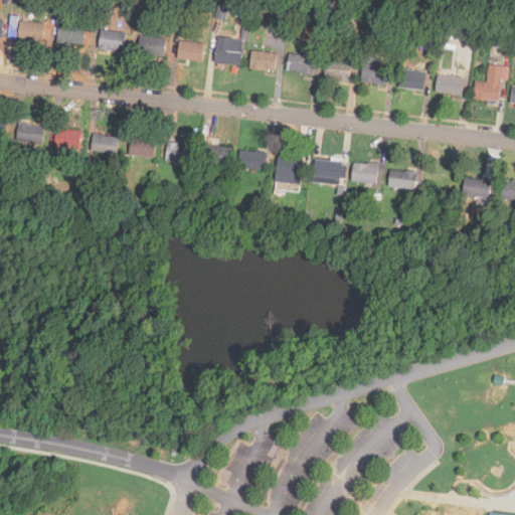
[(19,16),(11,15),(10,37),(19,37),(19,16)]
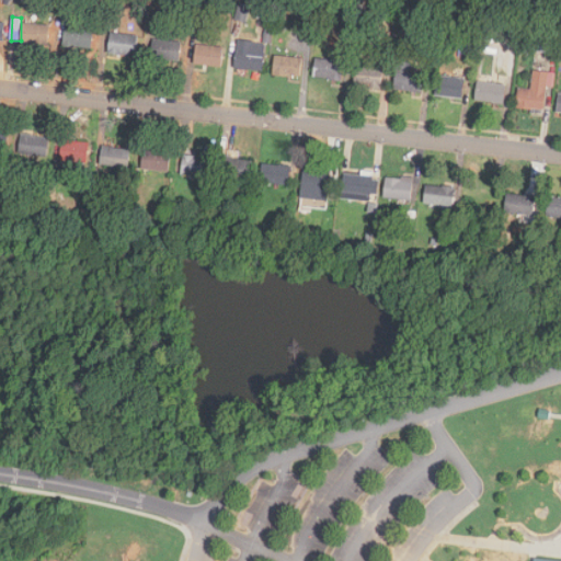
[(49,24),(22,23),(21,44),(48,45),(49,24)]
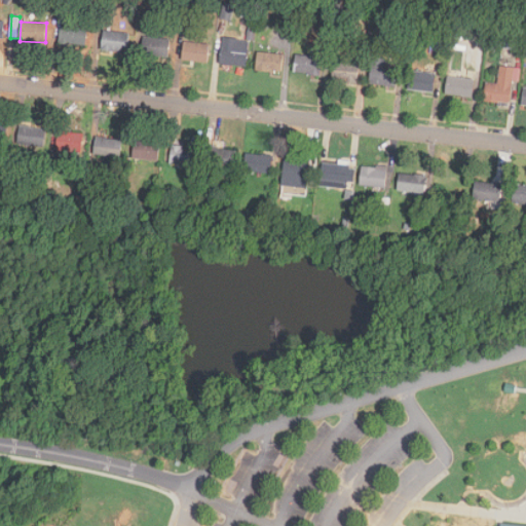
[(87,27),(61,26),(60,44),(86,45),(87,27)]
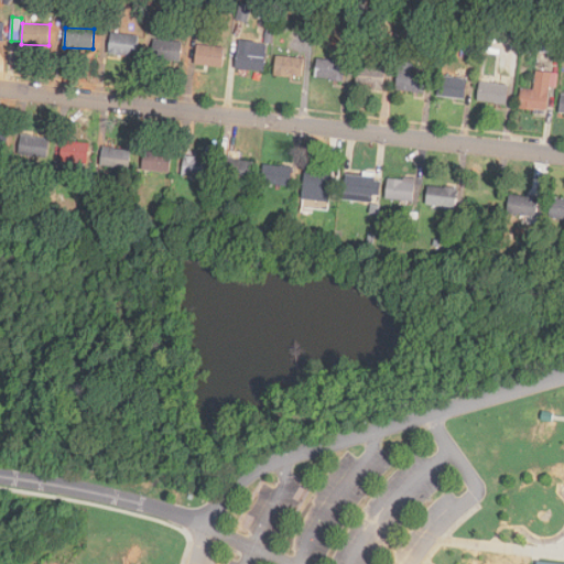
[(136,57),(139,36),(111,32),(108,54),(136,57)]
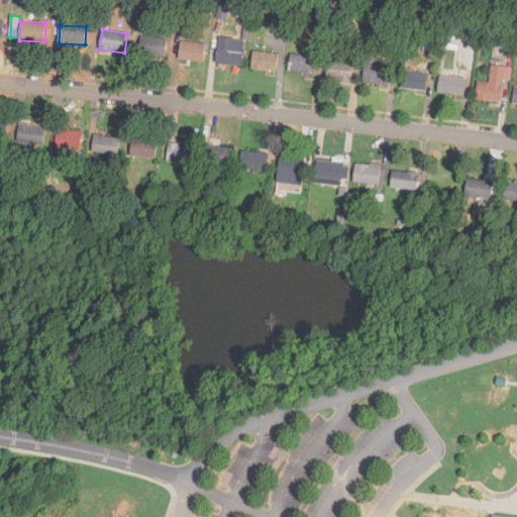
[(139,54),(166,57),(167,39),(141,36),(139,54)]
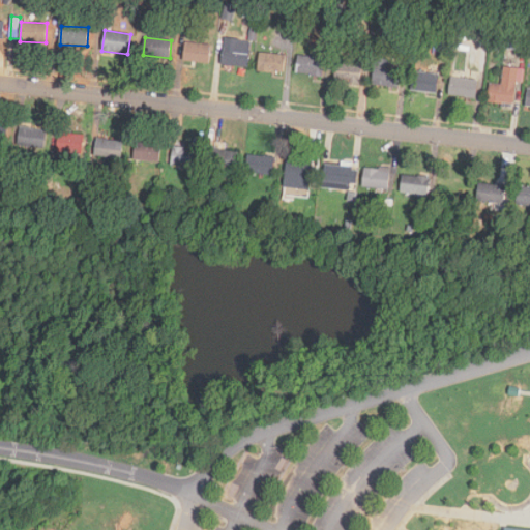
[(251,40),(224,38),(223,65),(249,67),(251,40)]
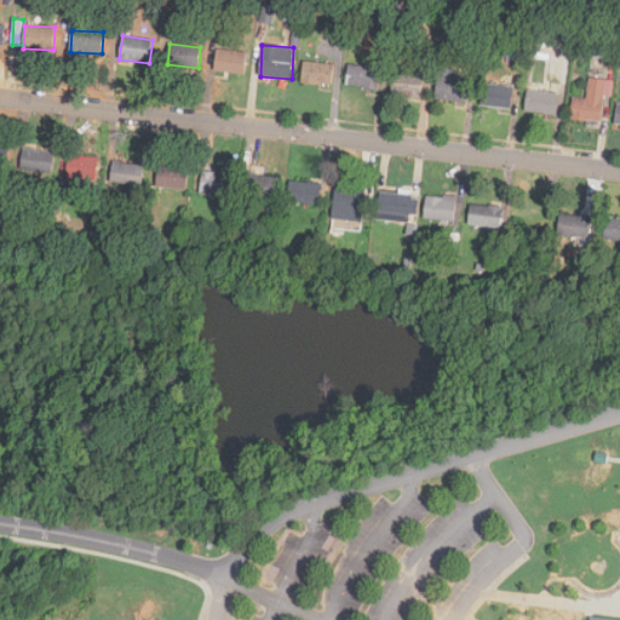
[(214,73),(245,74),(246,51),(216,50),(214,73)]
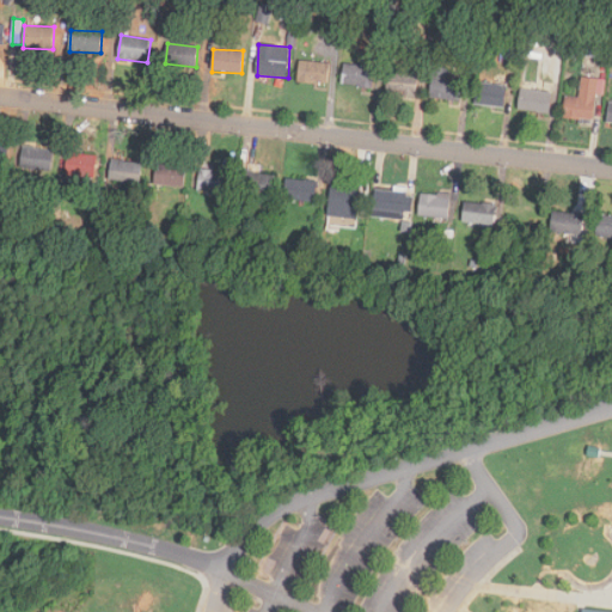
[(328,85),(330,63),(300,60),(298,81),(328,85)]
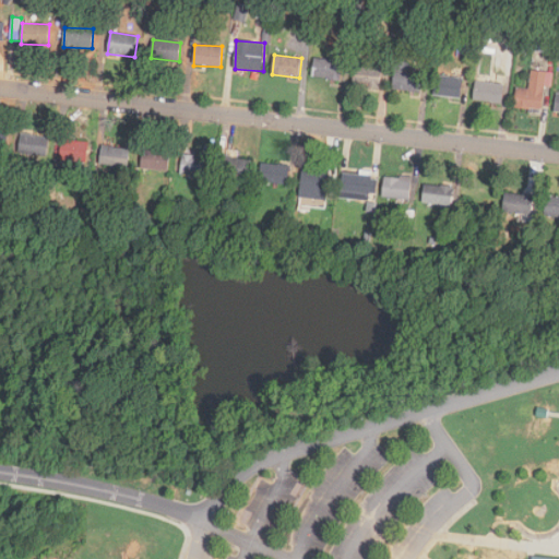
[(342,60),(313,58),(312,78),(341,80),(342,60)]
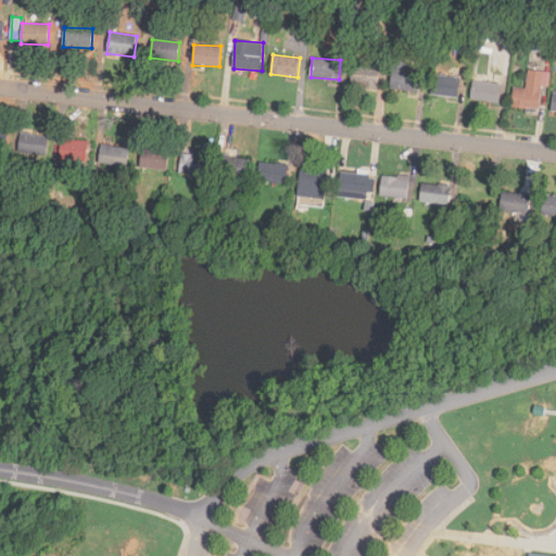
[(418,91),(420,75),(407,73),(409,62),(394,61),(391,89),(418,91)]
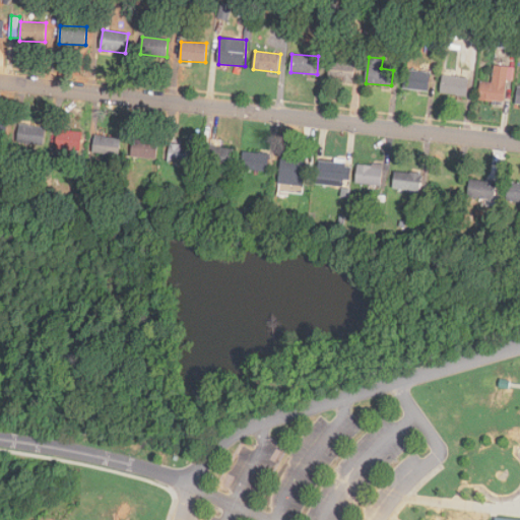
[(328,80),(353,82),(355,63),(330,60),(328,80)]
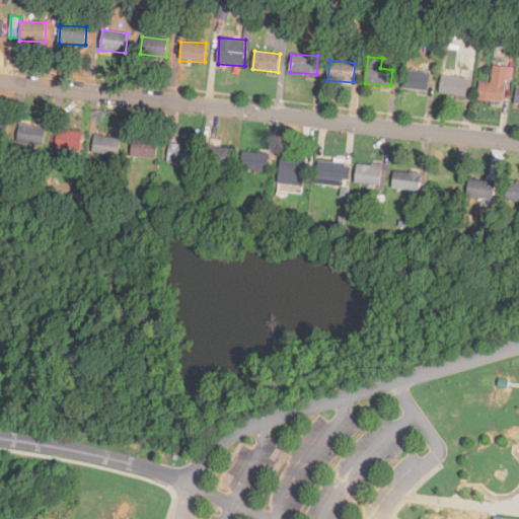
[(492,83),(479,82),(478,100),(504,102),(505,80),(511,81),(512,67),(493,66),(492,83)]
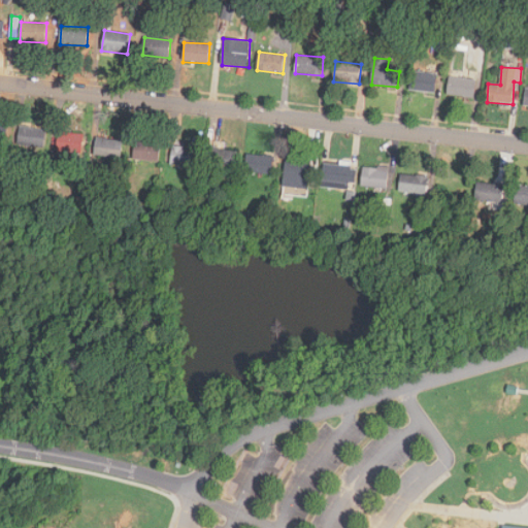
[(436,73),(411,71),(409,91),(435,93),(436,73)]
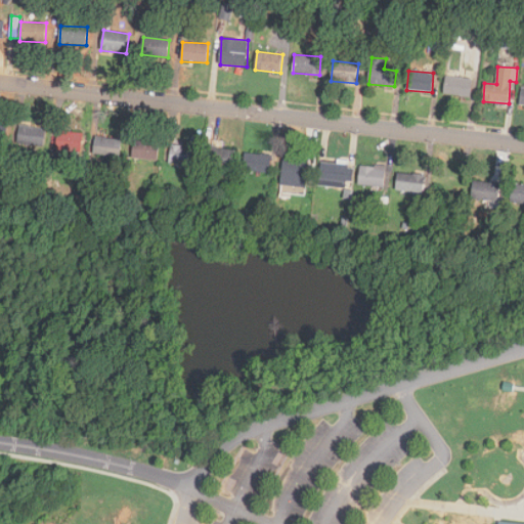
[(443,94),(471,97),(473,80),(445,77),(443,94)]
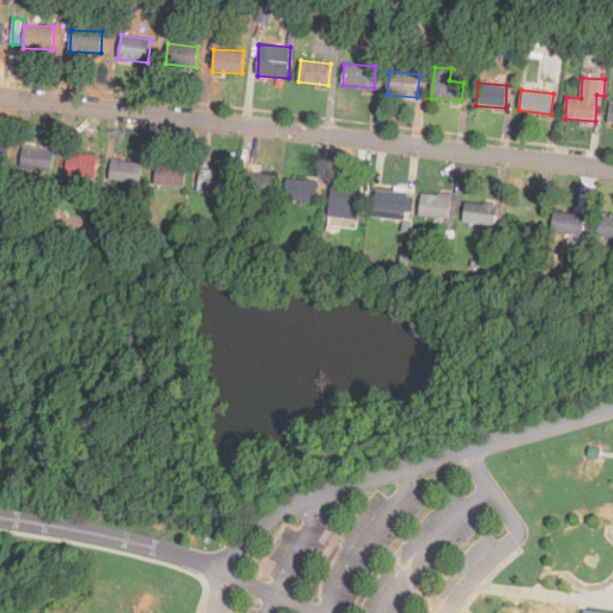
[(11,145),(0,143),(0,165),(8,167),(11,145)]
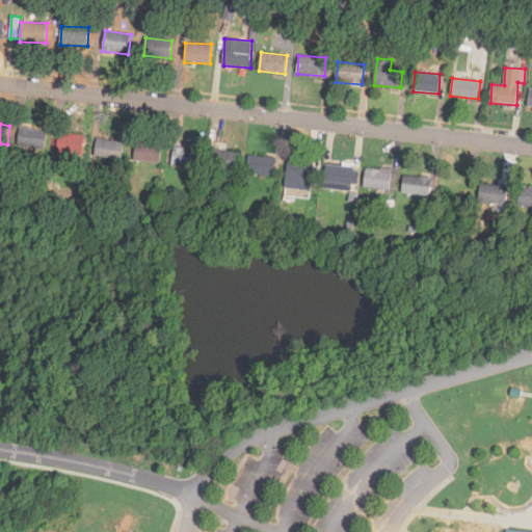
[(46,131),(20,128),(18,147),(45,150),(46,131)]
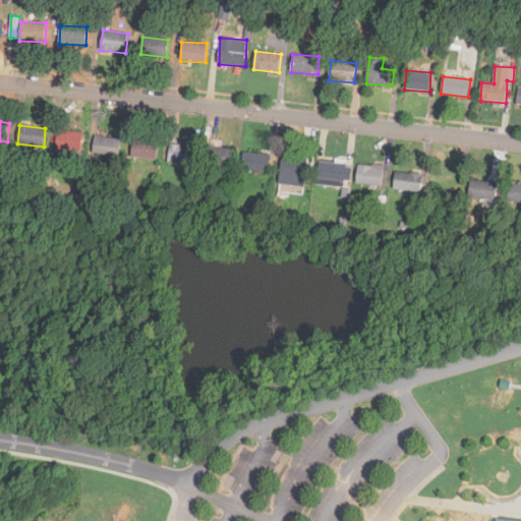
[(56,149),(81,152),(83,133),(58,130),(56,149)]
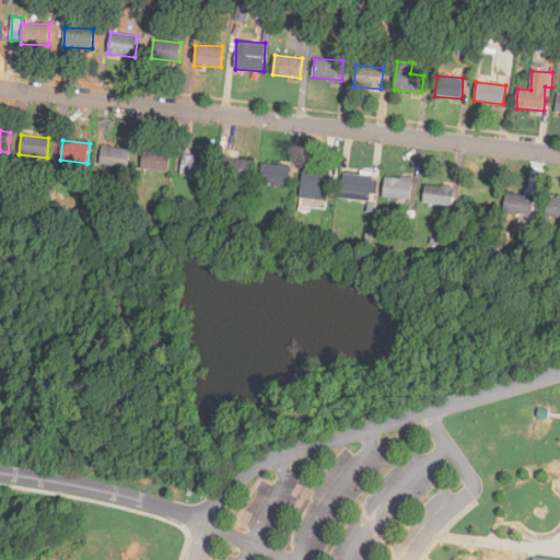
[(130,149),(102,146),(100,165),(128,168),(130,149)]
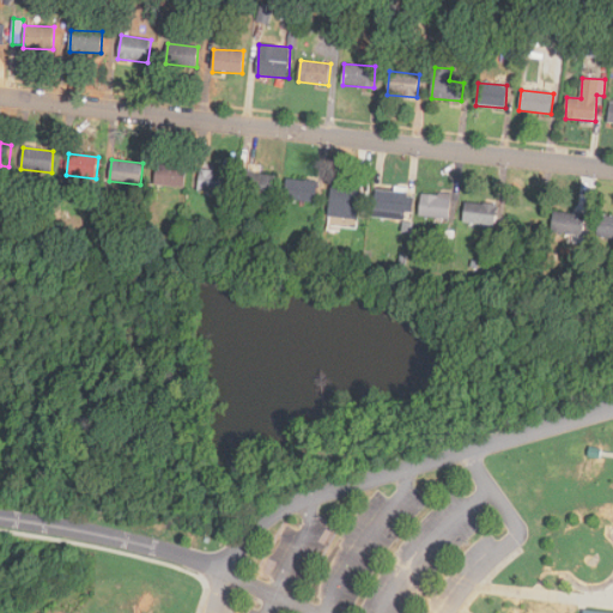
[(187,168),(157,164),(155,184),(183,188),(187,168)]
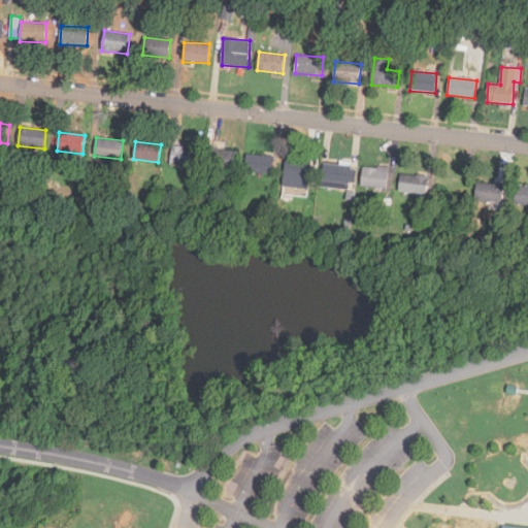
[(170,164),(197,167),(199,149),(172,145),(170,164)]
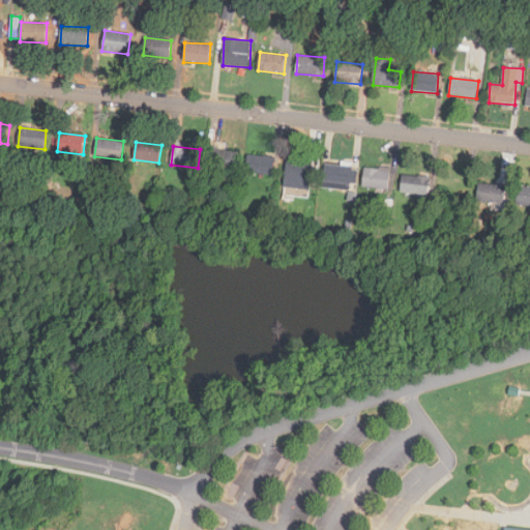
[(210,168),(236,171),(238,152),(212,149),(210,168)]
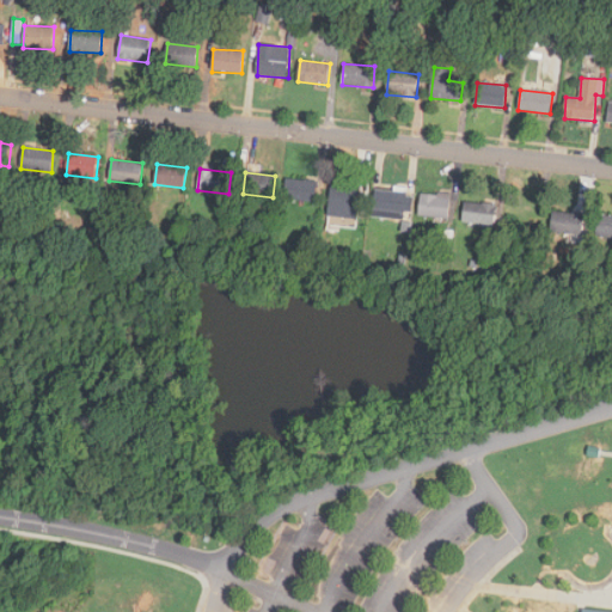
[(314,202),(317,182),(286,178),(283,199),(314,202)]
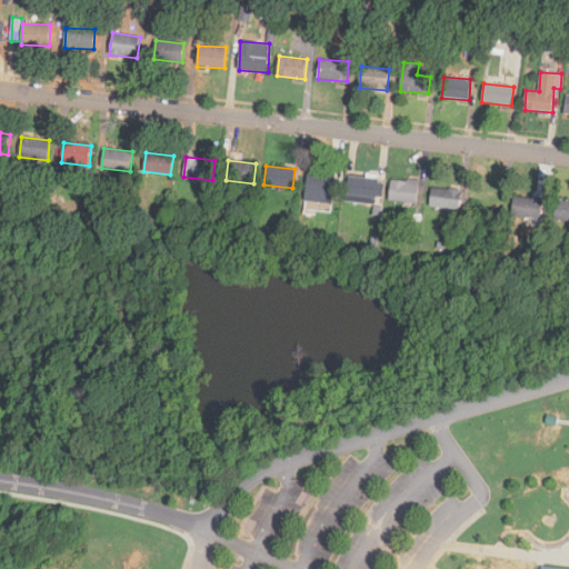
[(306,191),(321,193),(321,198),(333,199),(337,175),(308,171),(306,191)]
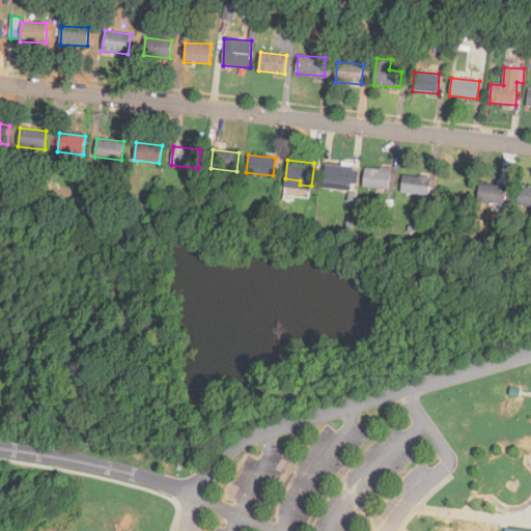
[(359,168),(326,165),(323,188),(356,191),(359,168)]
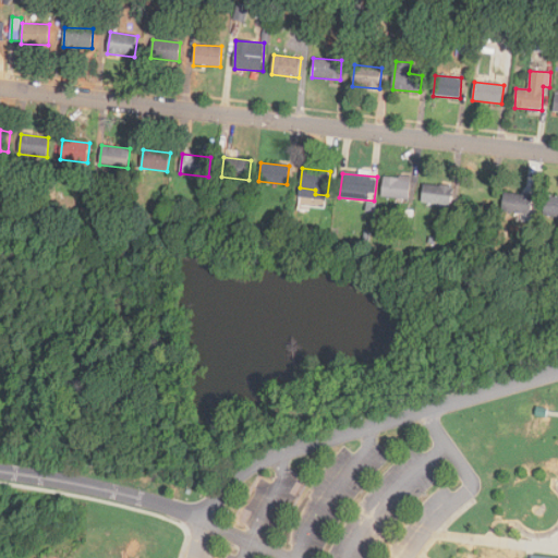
[(412,180),(384,176),(381,196),(409,201),(412,180)]
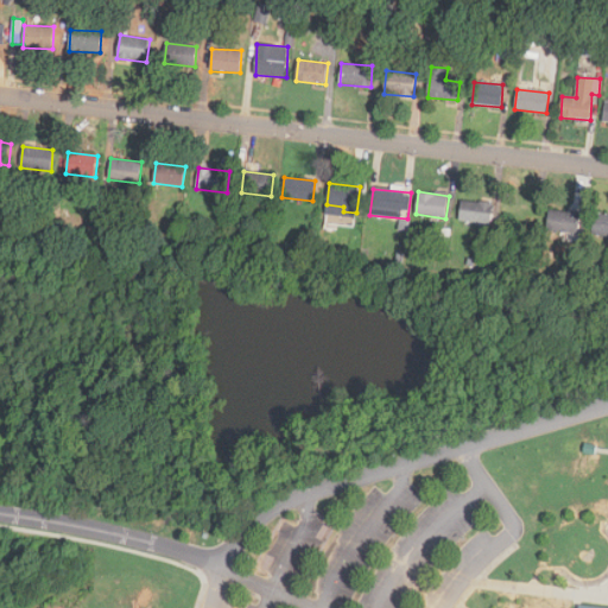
[(491,223),(493,203),(461,201),(460,221),(491,223)]
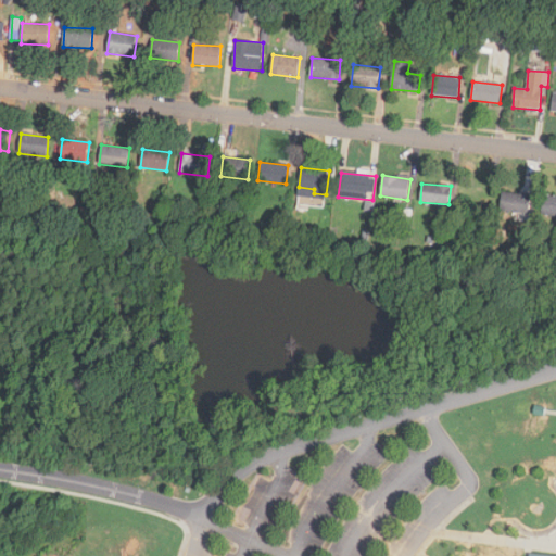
[(501,212),(529,213),(529,193),(502,192),(501,212)]
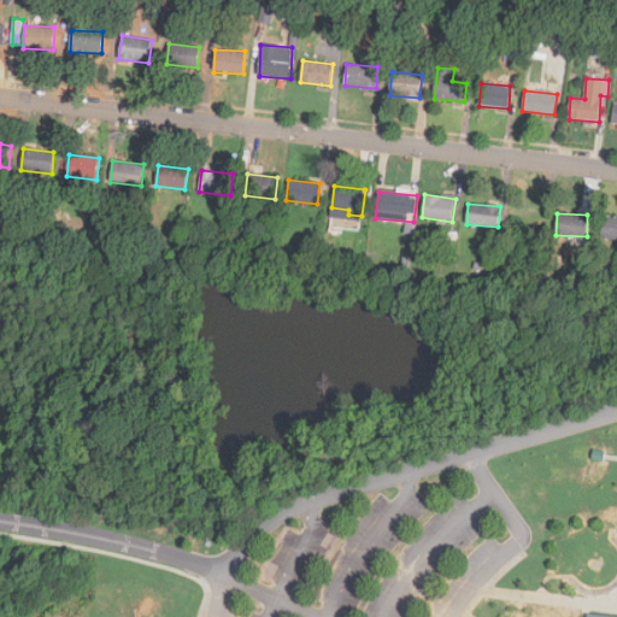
[(616,218),(603,218),(603,239),(616,239),(616,218)]
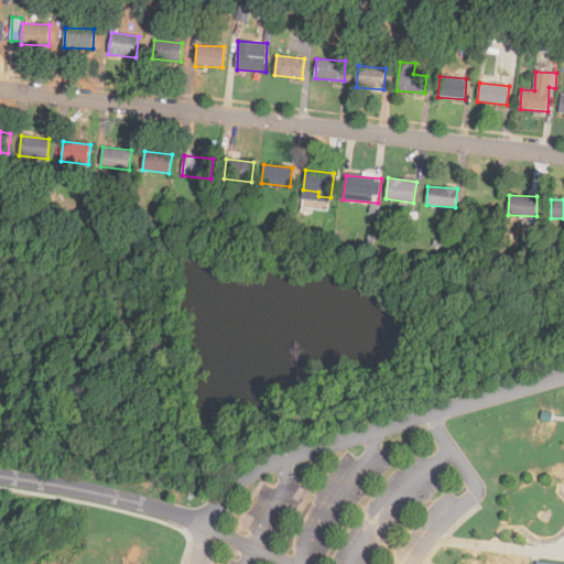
[(541,421),(551,422),(553,413),(543,412),(541,421)]
